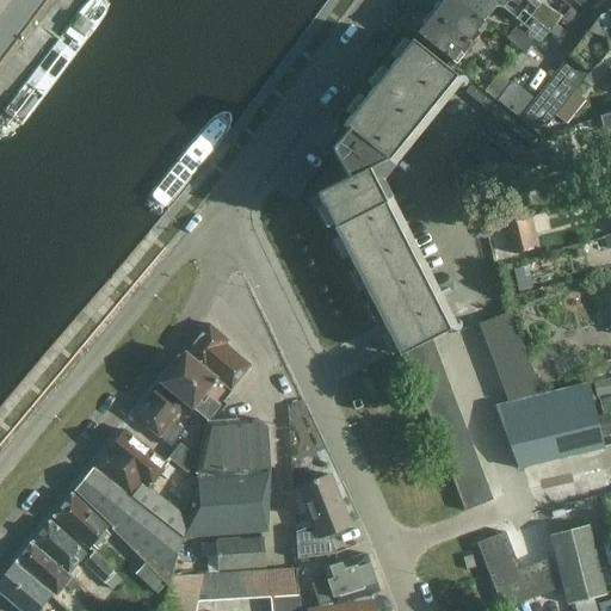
[(487,24),(483,20),(456,0),(444,0),(445,0),(446,1),(444,4),(440,5),(436,10),(436,13),(423,30),(423,29),(418,35),(455,65),(487,24)]
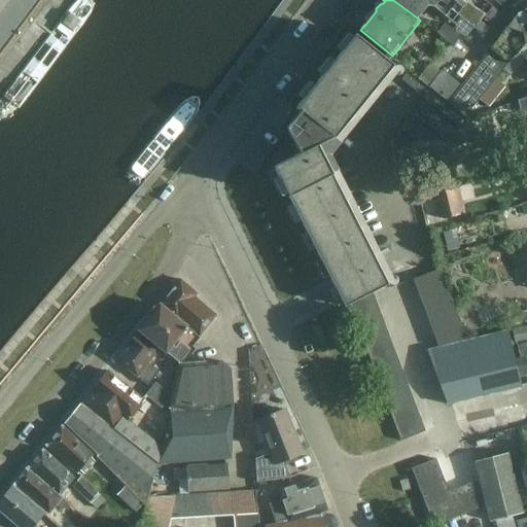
[(393,0),(417,18),(427,5),(431,6),(456,25),(461,18),(485,35),(489,29),(480,22),(485,15),(461,0),(393,0)]
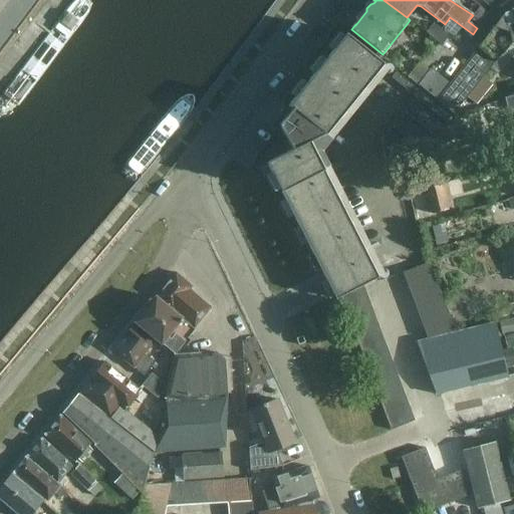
[(481,0),(494,9),(500,0),(481,0)]
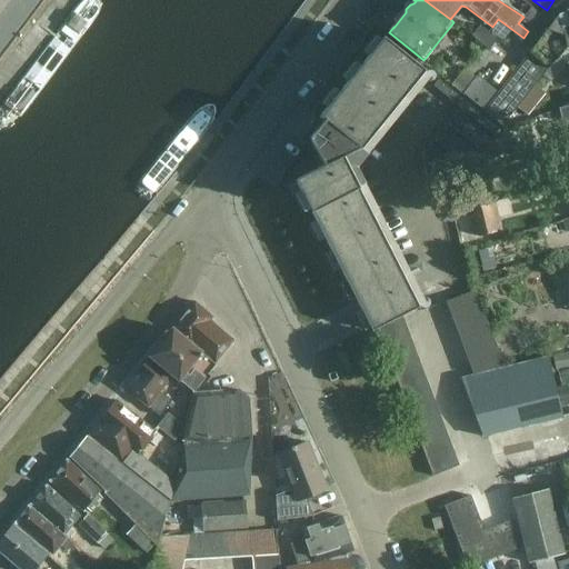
[(498,92),(483,110),(503,127),(549,70),(567,47),(568,46),(568,20),(568,21),(560,15),(528,53),(498,92)]
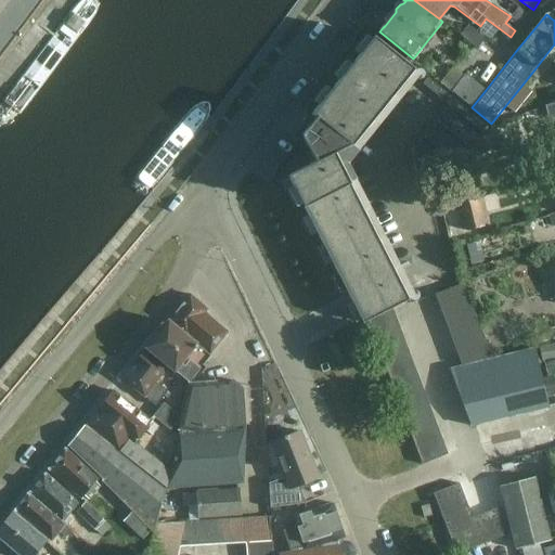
[(485,39),(468,25),(460,36),(477,50),(485,39)]
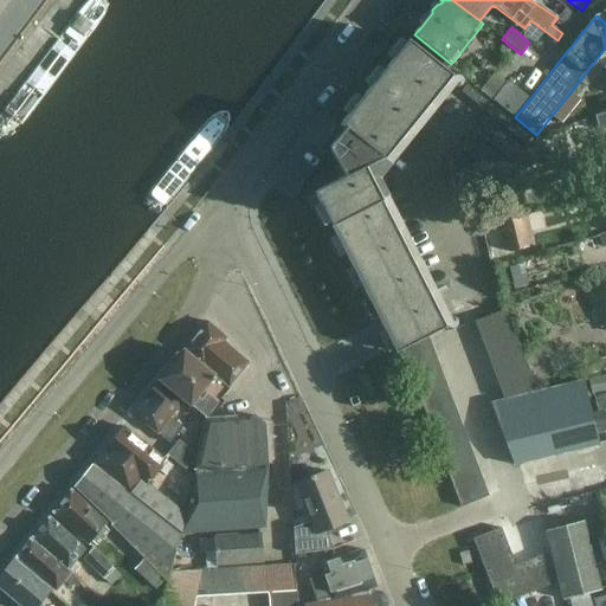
[(384,162),(407,134),(453,77),(408,42),(340,127),(345,131),(330,149),(345,178),(314,193),(397,354),(403,352),(429,337),(447,328),(366,168),(381,160),(384,162)]
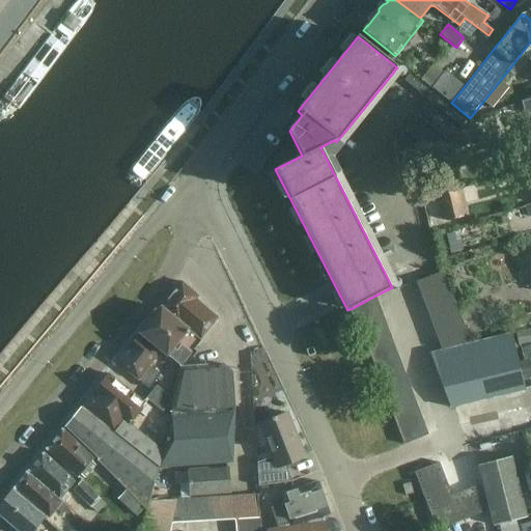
[(451,103),(465,86),(446,71),(444,74),(434,64),(421,79),(451,103)]
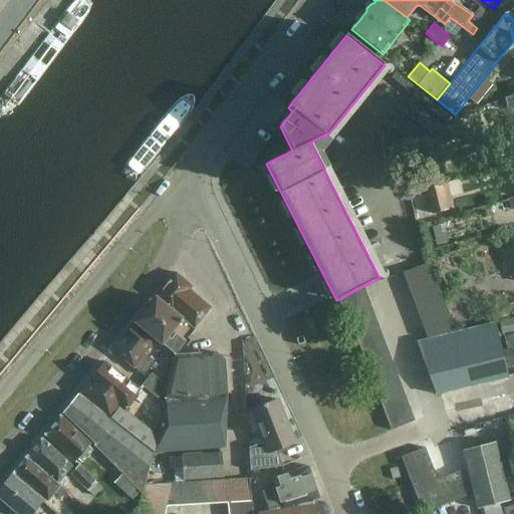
[(400,85),(405,79),(397,73),(392,78),(400,85)]
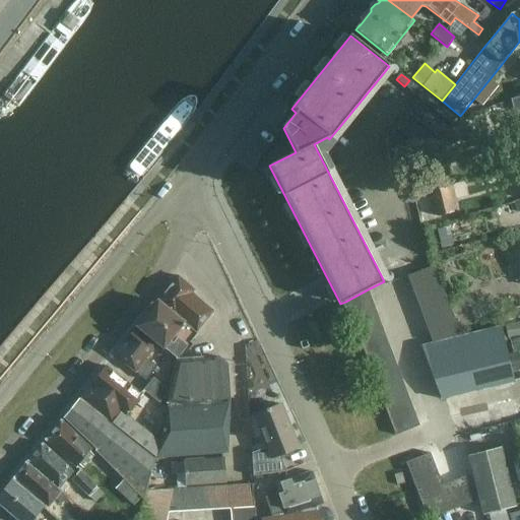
[(499,86),(490,79),(474,99),(483,106),(499,86)]
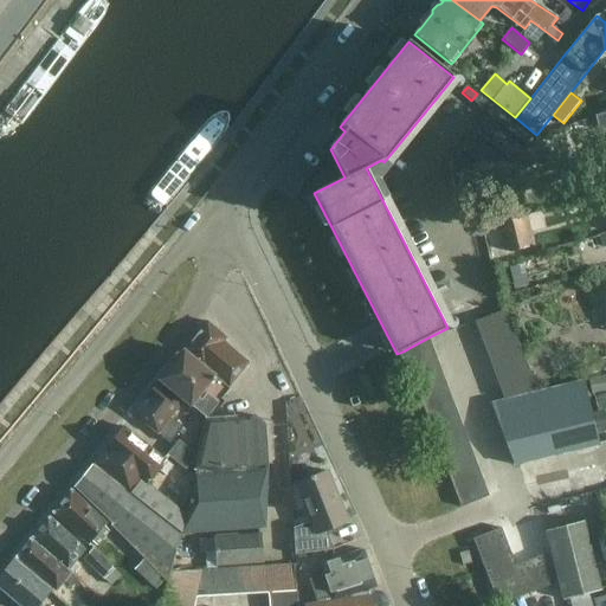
[(481,108),(485,101),(477,94),(471,101),(481,108)]
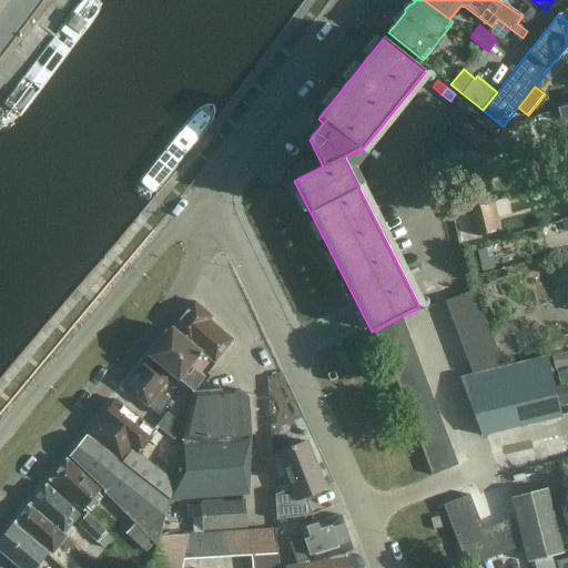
[(459,108),(464,102),(455,94),(450,101),(459,108)]
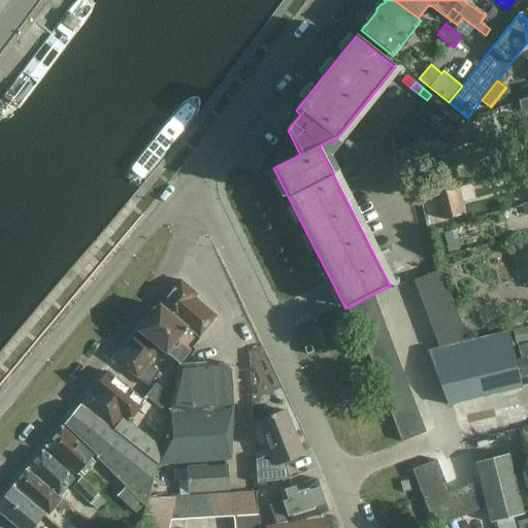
[(431,95),(427,100),(435,107),(439,101),(431,95)]
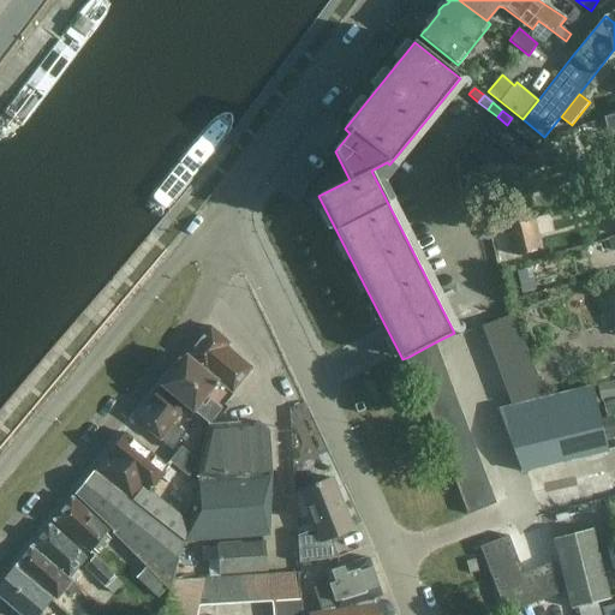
[(614,144),(611,145),(614,159),(614,114),(604,117),(608,133),(614,131),(614,144)]
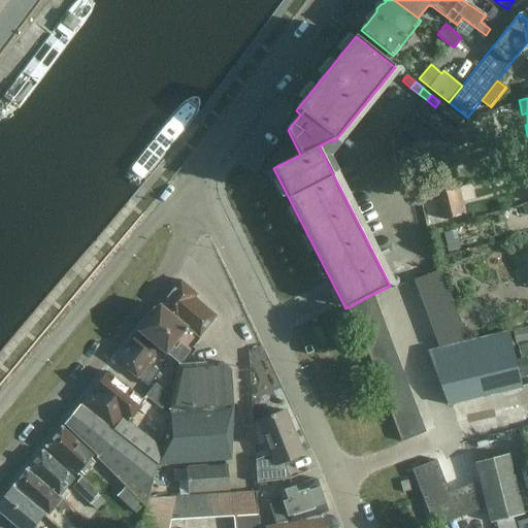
[(439,101),(435,107),(442,113),(448,107),(439,101)]
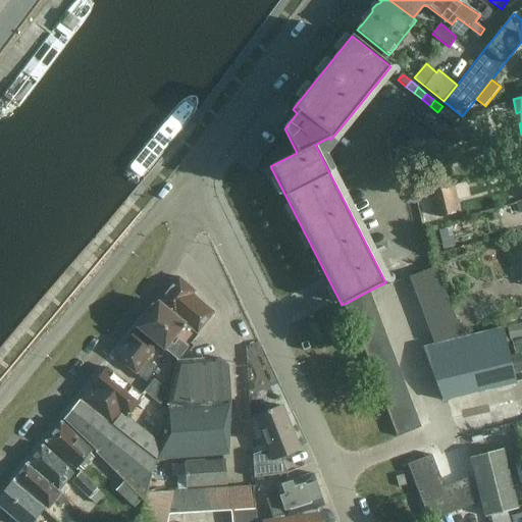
[(414,108),(422,115),(427,109),(419,103),(414,108)]
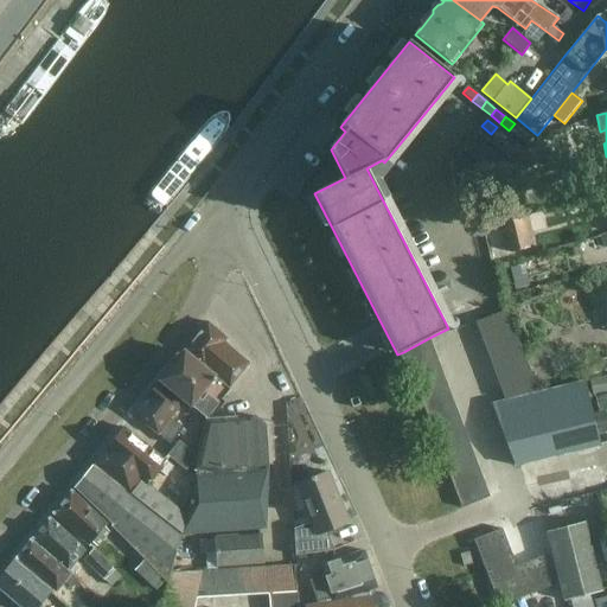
[(515,123),(509,131),(518,138),(524,132),(515,123)]
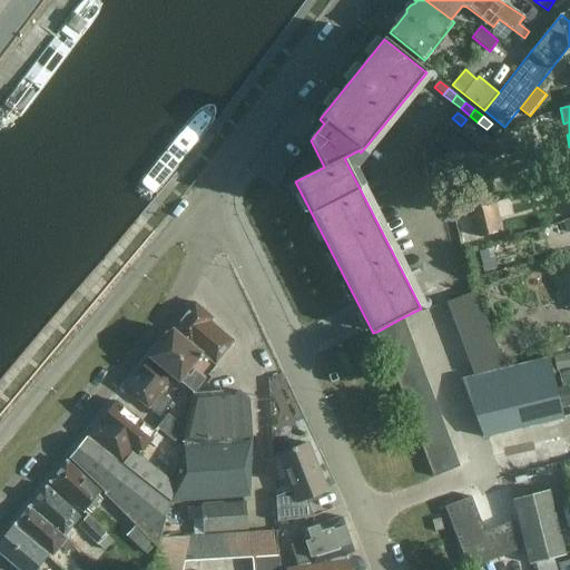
[(457,131),(461,126),(452,118),(448,125),(457,131)]
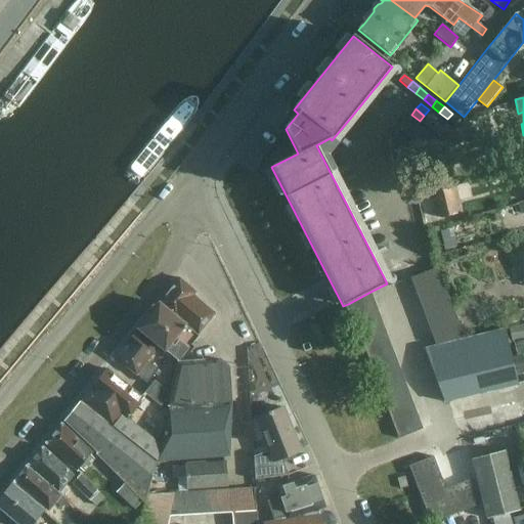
[(424,116),(432,122),(436,117),(429,110),(424,116)]
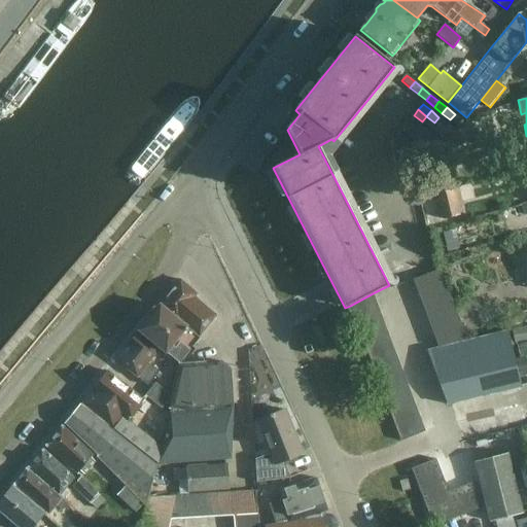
[(455,114),(450,119),(458,127),(463,120),(455,114)]
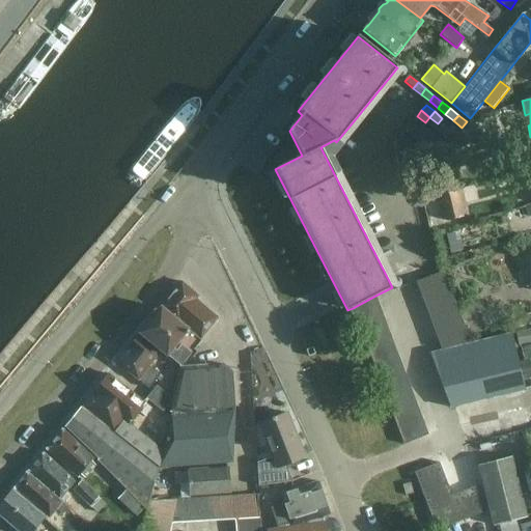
[(434,130),(438,123),(429,117),(425,122),(434,130)]
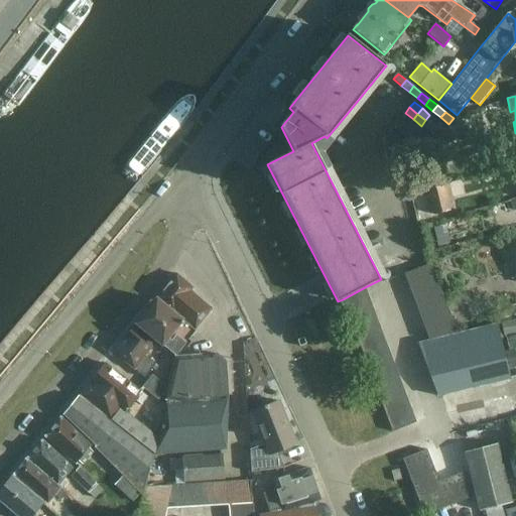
[(425,120),(433,126),(437,121),(429,115),(425,120)]
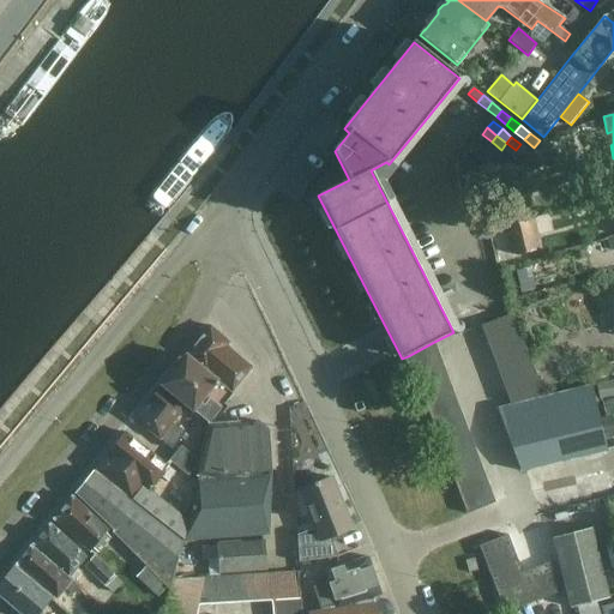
[(482,154),(488,146),(479,139),(473,145),(482,154)]
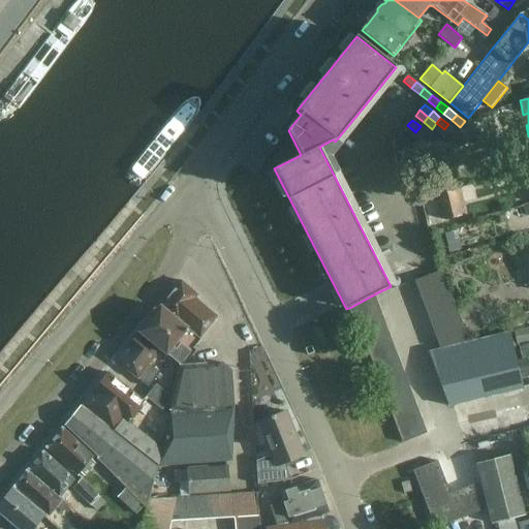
[(439,135),(444,129),(436,123),(432,129),(439,135)]
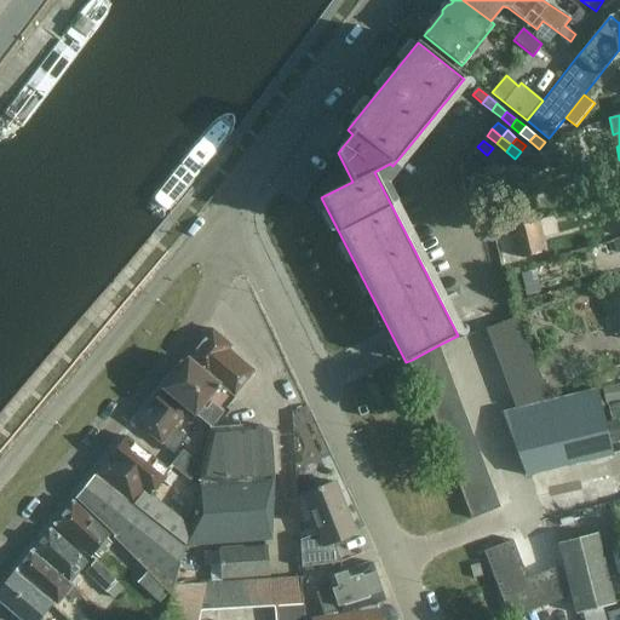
[(521,151),(530,160),(535,153),(526,145),(521,151)]
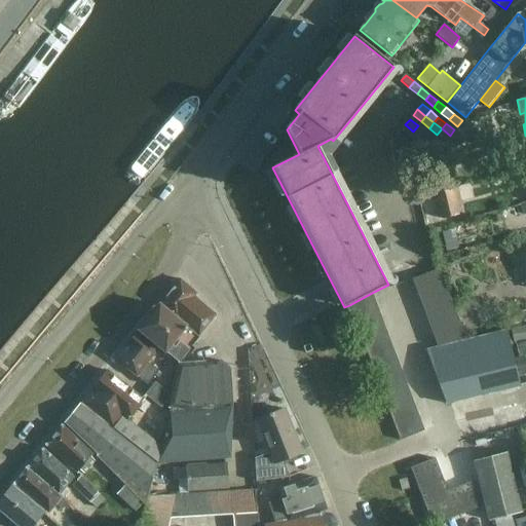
[(409,137),(413,132),(405,124),(401,130),(409,137)]
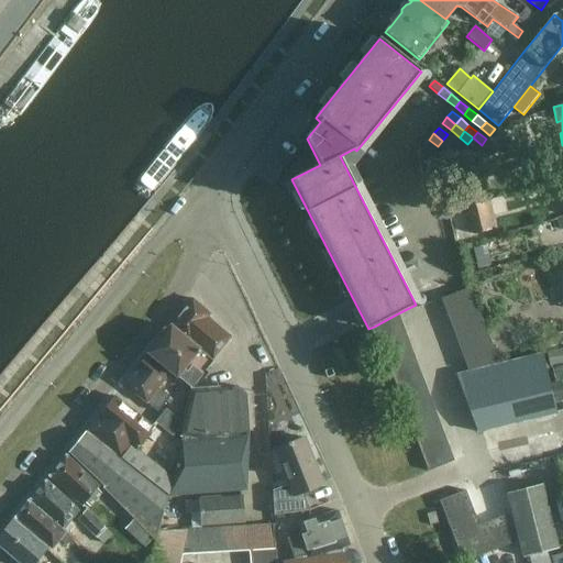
[(448,134),(442,141),(451,147),(455,142),(448,134)]
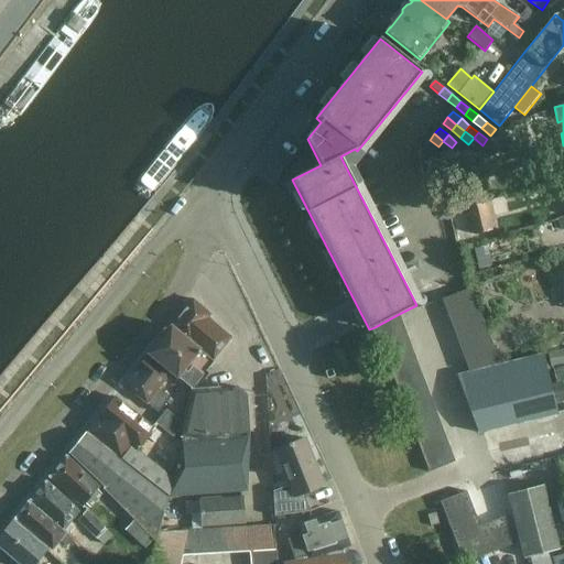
[(477,151),(483,145),(474,138),(468,144),(477,151)]
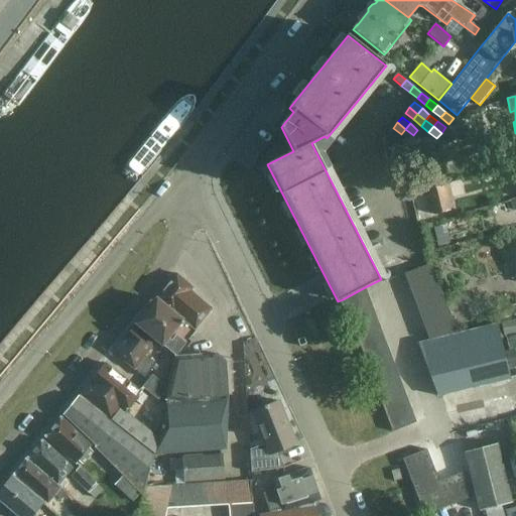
[(405,129),(401,134),(409,141),(413,135),(405,129)]
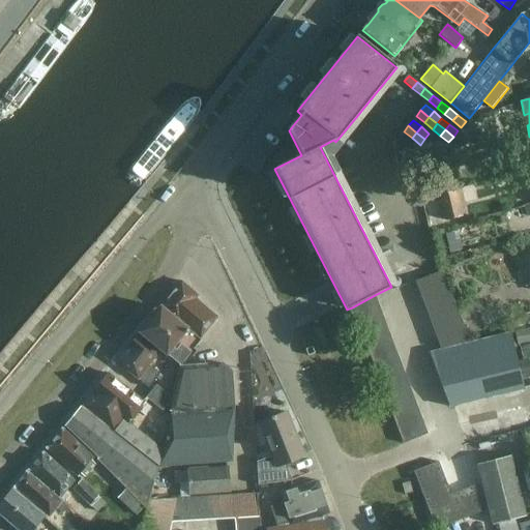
[(429,134),(424,139),(433,145),(437,140),(429,134)]
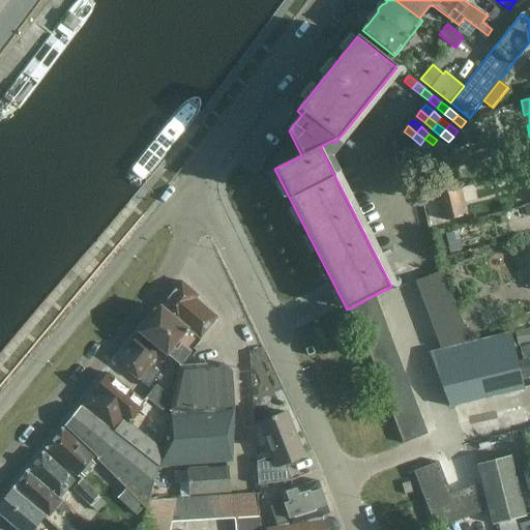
[(404,147),(409,142),(401,136),(395,141),(404,147)]
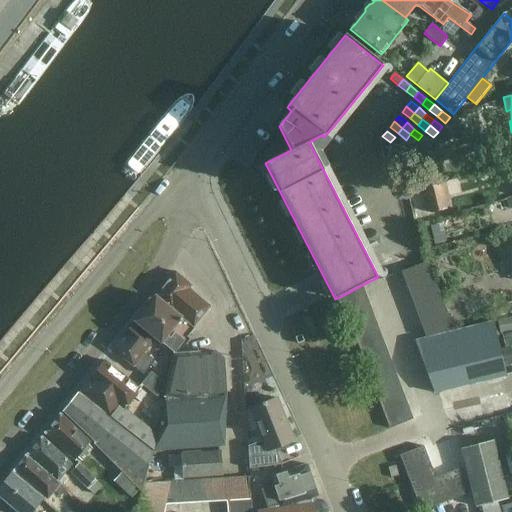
[(410,134),(406,140),(413,146),(418,140),(410,134)]
